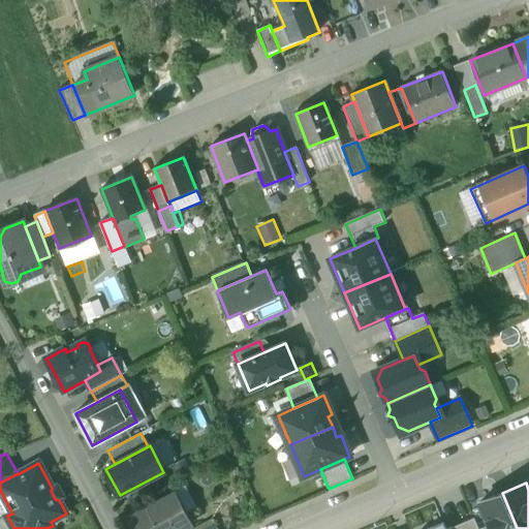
[(517,528),(502,493),(480,502),(490,525),(492,528),(517,528)]
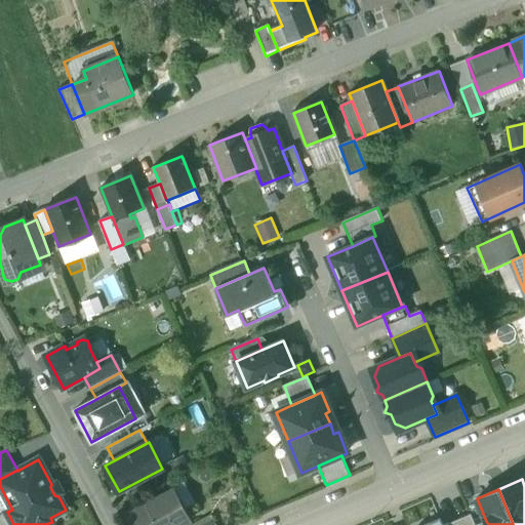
[(172,492),(131,515),(136,524),(178,524),(188,520),(172,492)]
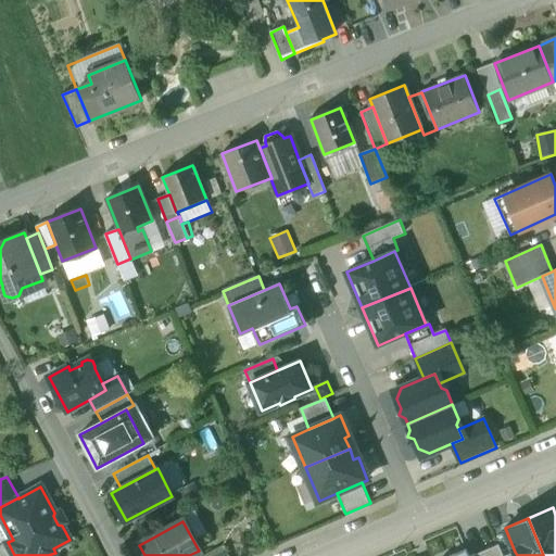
[(503,555),(498,545),(471,555),(503,555)]
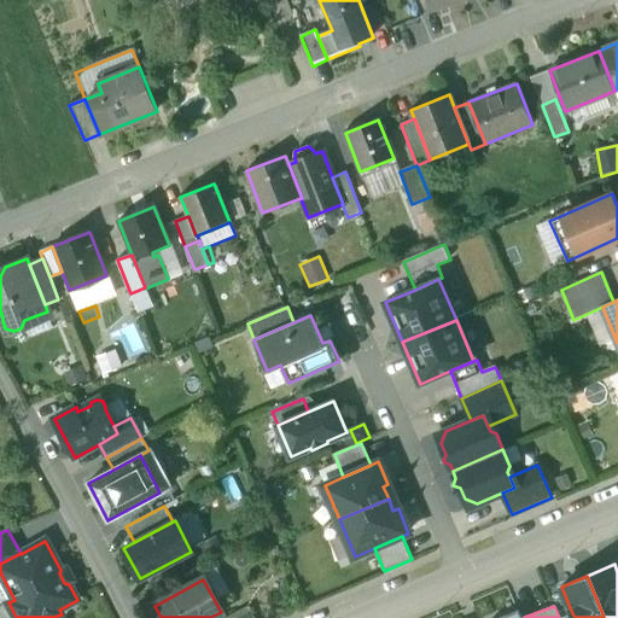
[(254,617),(249,607),(228,617),(254,617)]
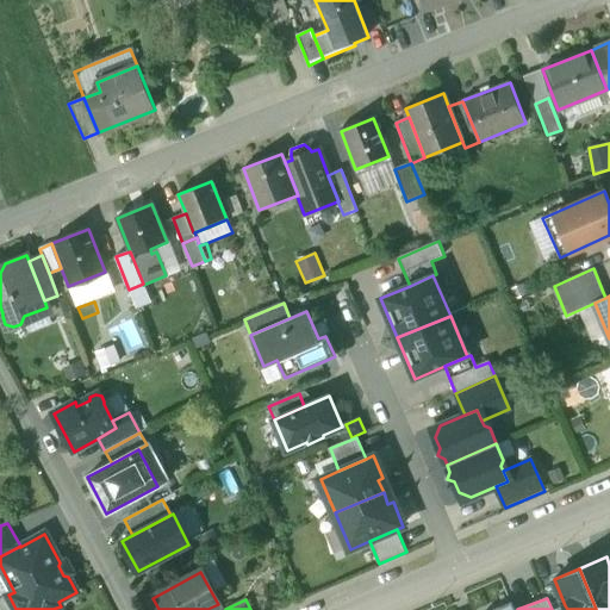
All buildings are outlined.
